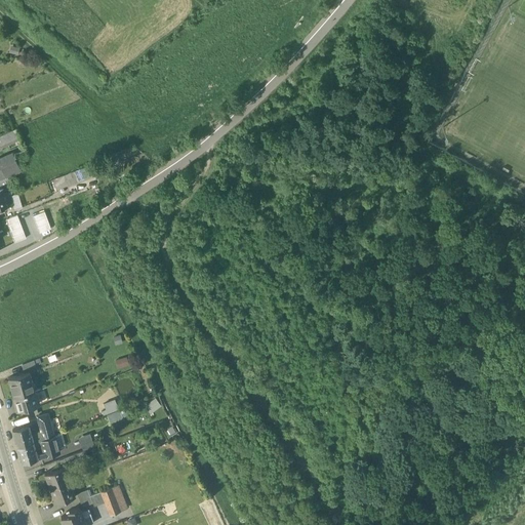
[(18,53),(19,47),(11,45),(10,52),(18,53)]
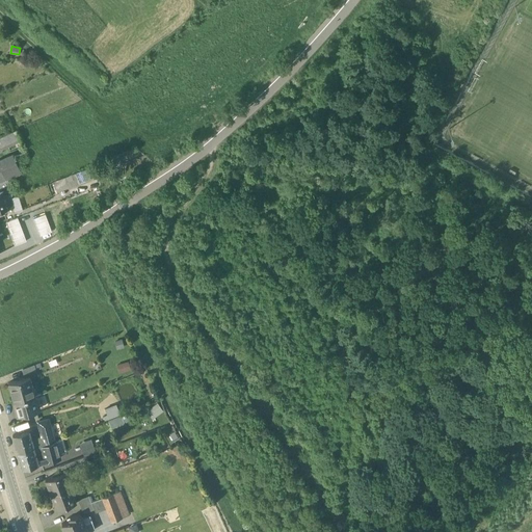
[(16,131),(0,137),(0,147),(0,148),(1,149),(20,140),(16,131)]
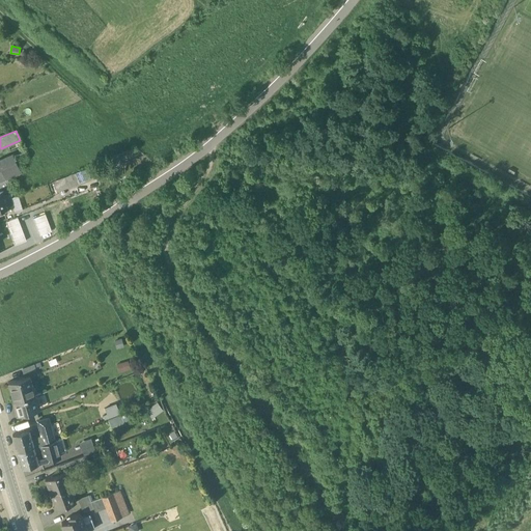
[(14,157),(0,163),(0,169),(2,174),(0,174),(0,182),(6,179),(7,178),(21,173),(14,157)]
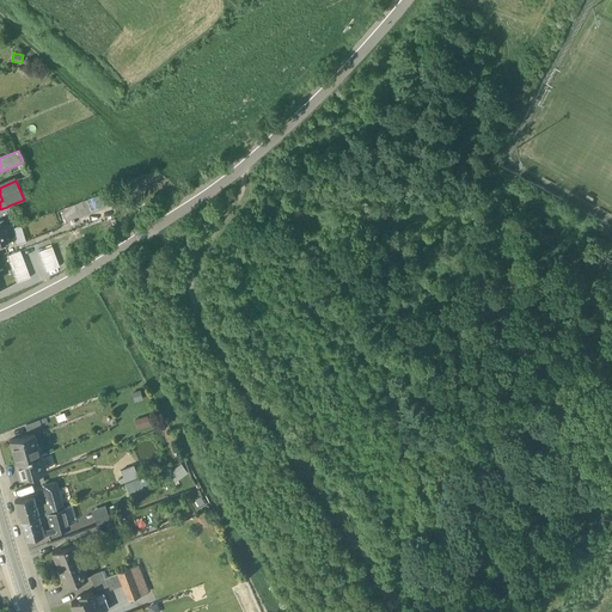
[(61,210),(66,222),(93,210),(87,199),(61,210)]
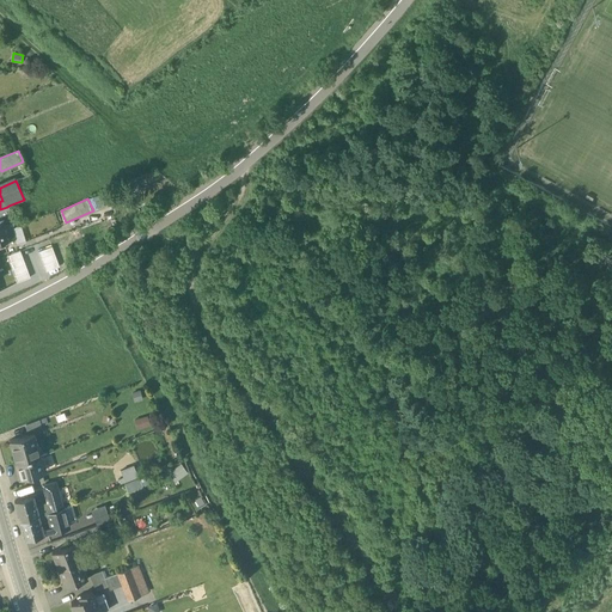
[(8,206),(7,207),(11,214),(26,207),(24,200),(8,206)]
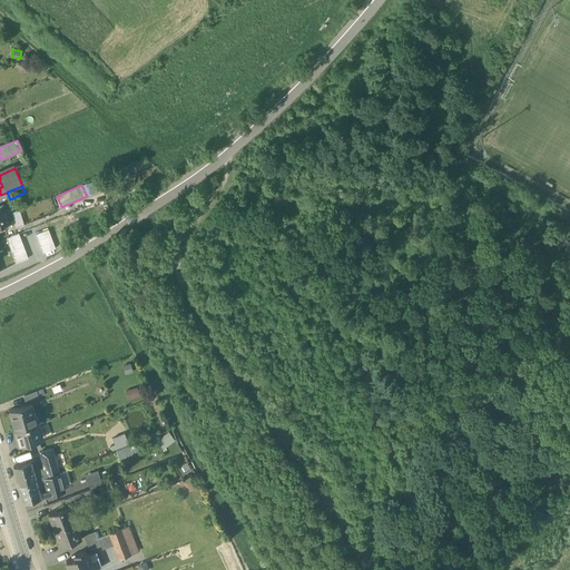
[(7,193),(0,195),(0,203),(0,204),(10,199),(7,193)]
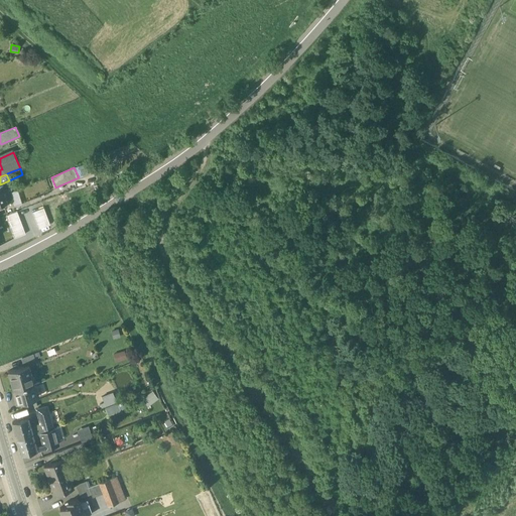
[(4,185),(0,186),(0,205),(13,202),(10,192),(6,194),(4,185)]
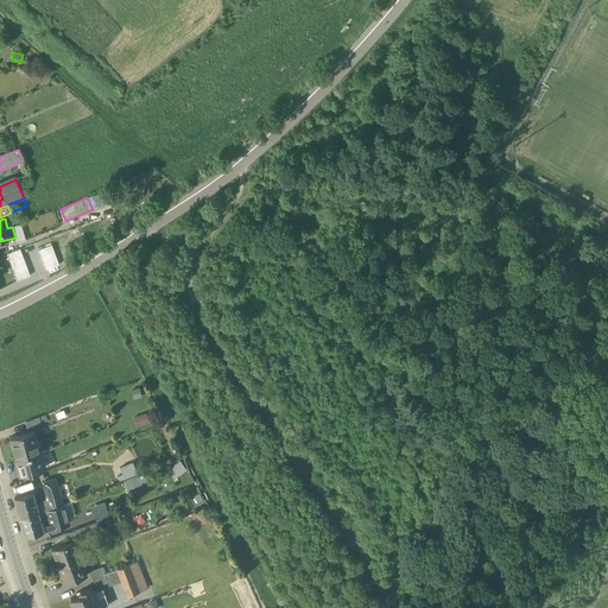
[(51,245),(38,251),(40,257),(55,252),(51,245)]
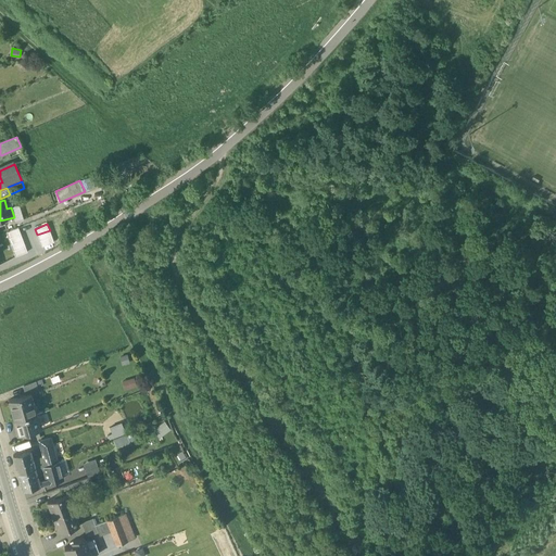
[(19,228),(7,232),(9,239),(21,234),(19,228)]
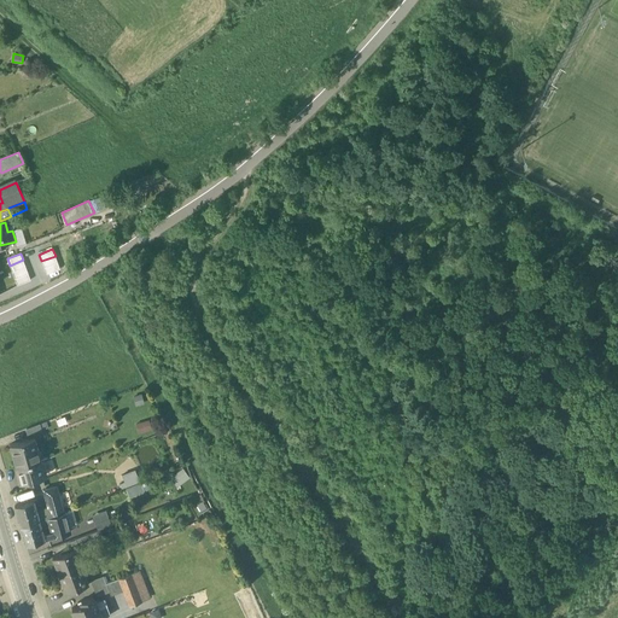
[(56,256),(41,261),(44,268),(57,263),(56,256)]
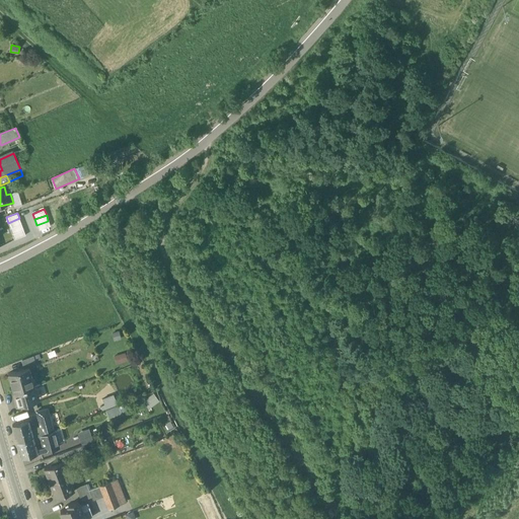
[(19,218),(8,223),(10,229),(21,224),(19,218)]
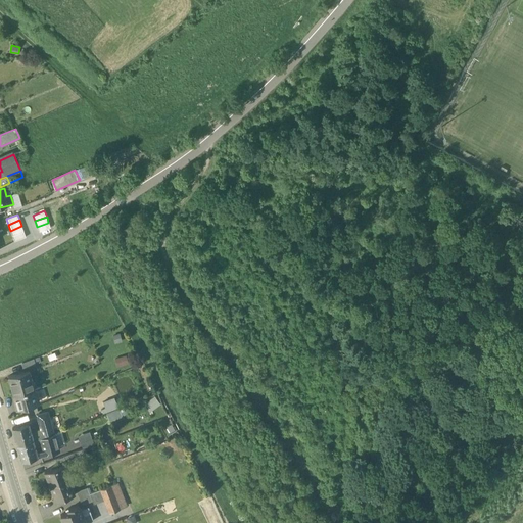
[(48,223),(37,227),(40,233),(51,229),(48,223)]
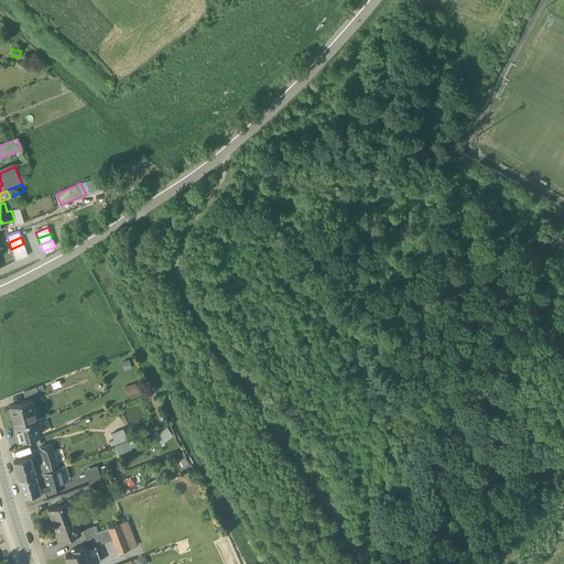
[(23,243),(11,249),(13,255),(25,250),(23,243)]
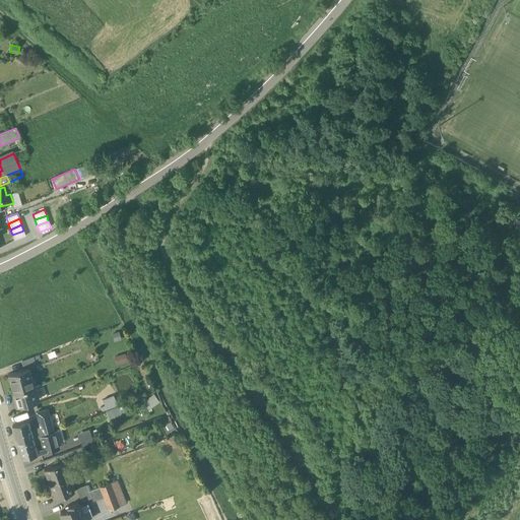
[(23,231),(12,235),(14,241),(25,237),(23,231)]
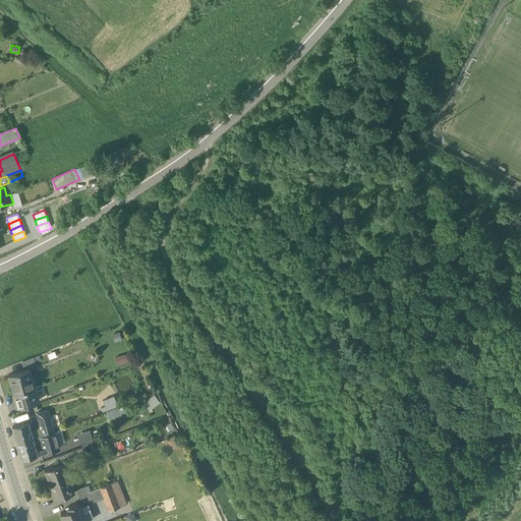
[(126,354),(115,357),(118,364),(128,361),(126,354)]
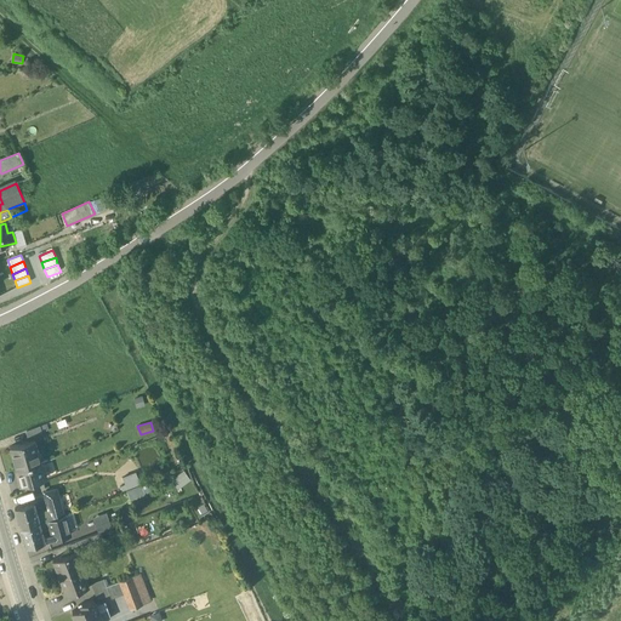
[(40,426),(27,432),(29,439),(43,434),(41,432),(40,427),(40,426)]
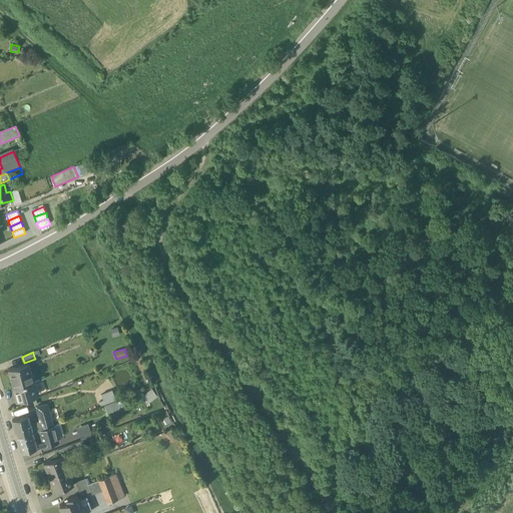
[(28,364),(8,370),(13,388),(34,382),(28,364)]
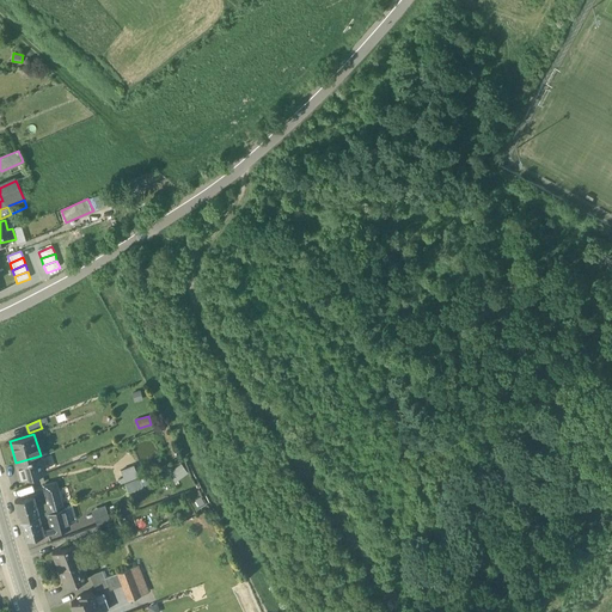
[(16,463),(20,478),(44,471),(41,456),(16,463)]
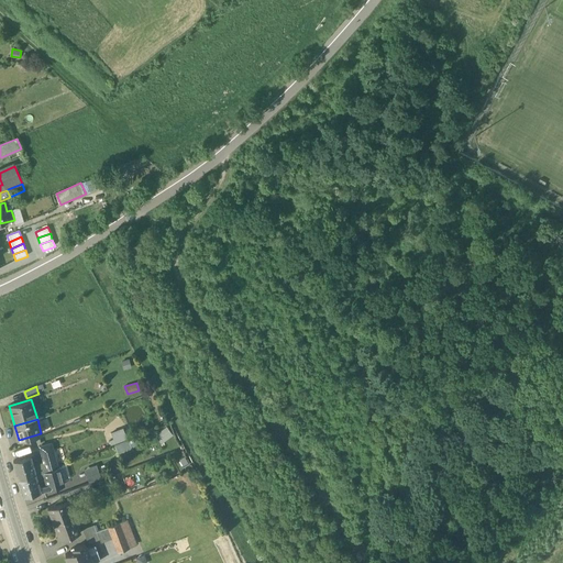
[(161,443),(174,435),(168,427),(155,433),(161,443)]
